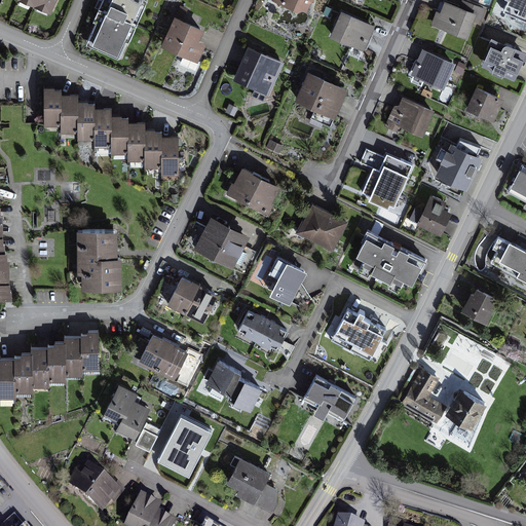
[(16,0),(16,2),(33,9),(36,0),(16,0)]
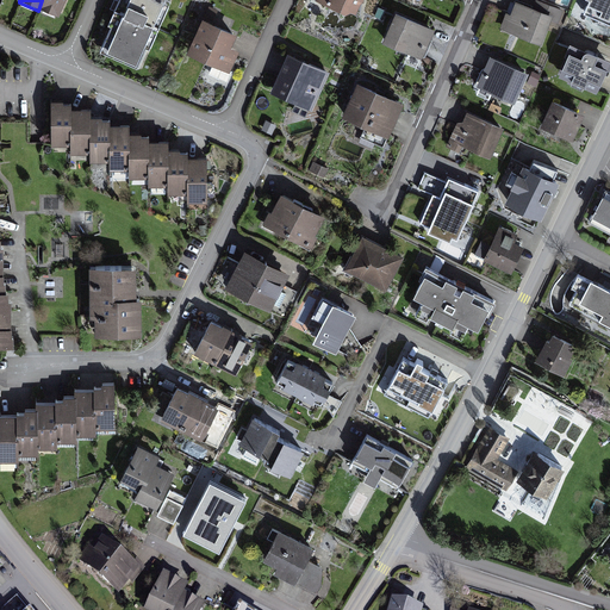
[(42,0),(38,11),(56,18),(63,0),(69,0),(73,1),(74,0),(42,0)]
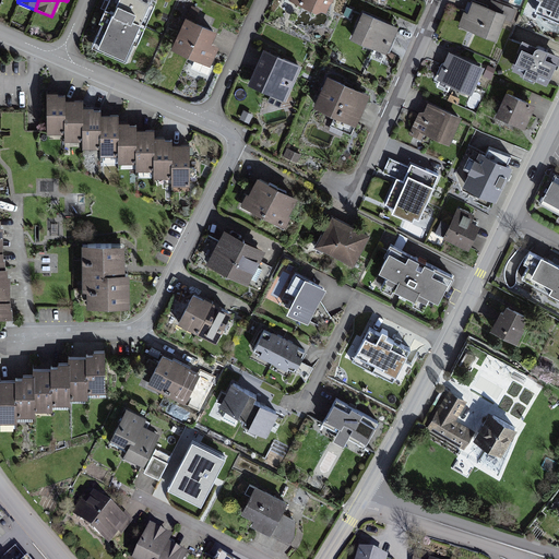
[(154,0),(111,0),(91,49),(127,64),(154,0)]
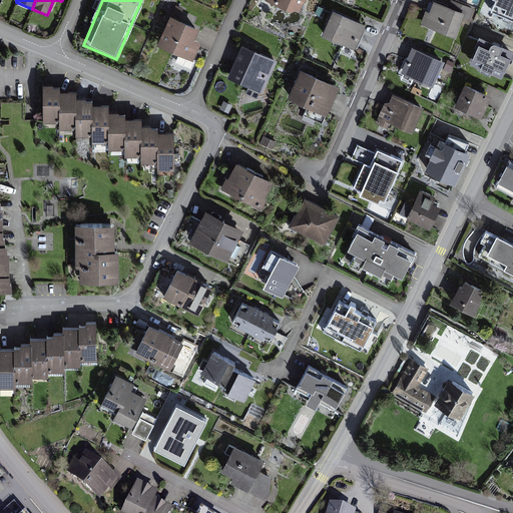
[(258,0),(299,17),(305,0),(258,0)]
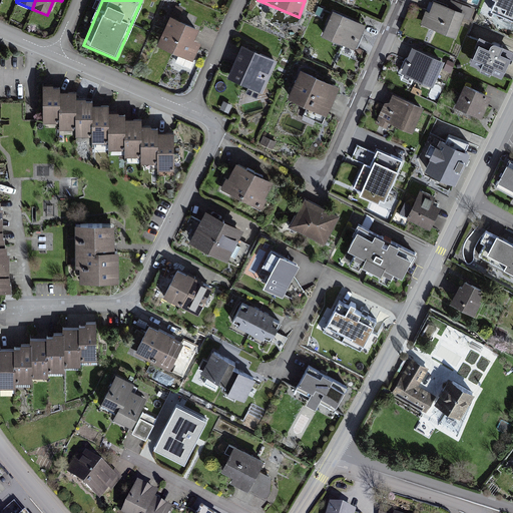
[(512,0),(494,0),(490,11),(512,20),(512,0)]
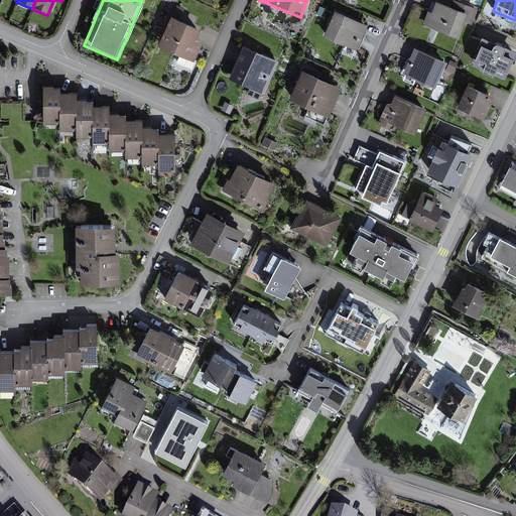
[(422,23),(458,37),(467,12),(436,1),(432,12),(427,10),(422,23)]
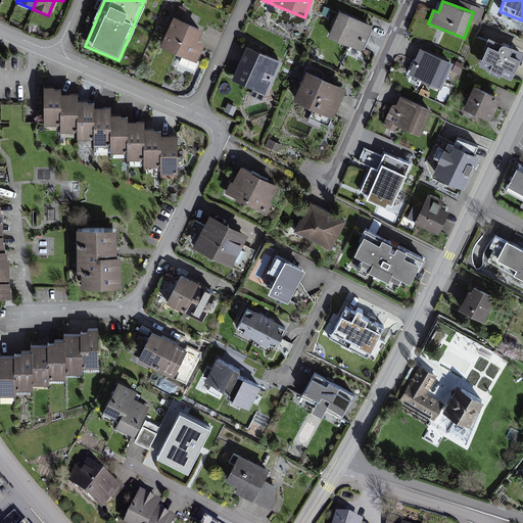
[(367,36),(372,25),(339,10),(328,37),(361,51),(367,36)]
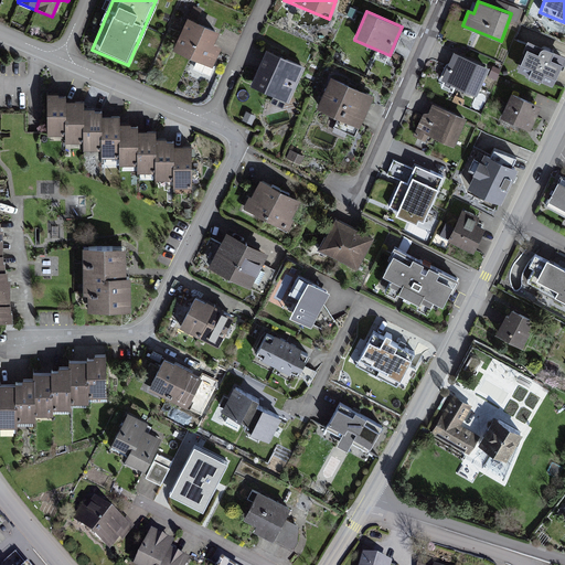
[(220,31),(188,17),(174,49),(212,65),(221,45),(214,42),(220,31)]
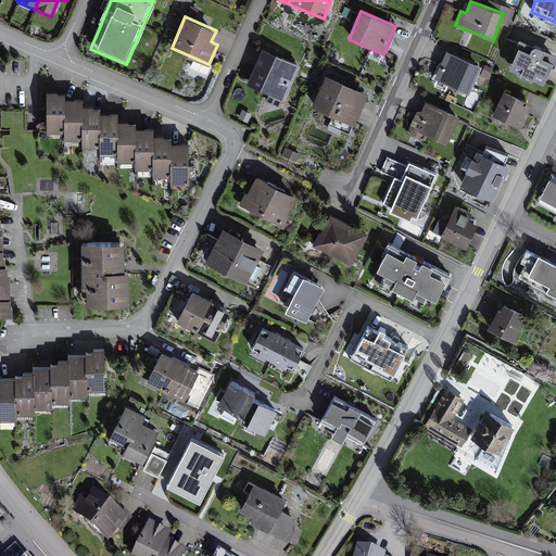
[(555,59),(555,58),(522,43),(509,71),(544,86),(555,59)]
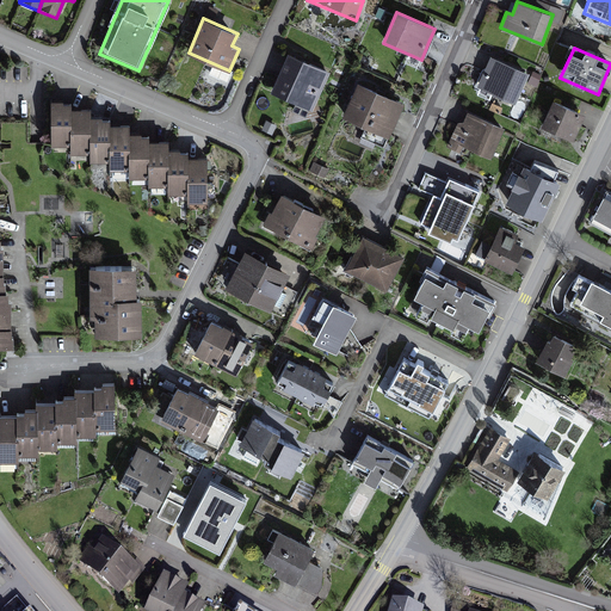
[(331,72),(289,54),(272,93),(314,111),(331,72)]
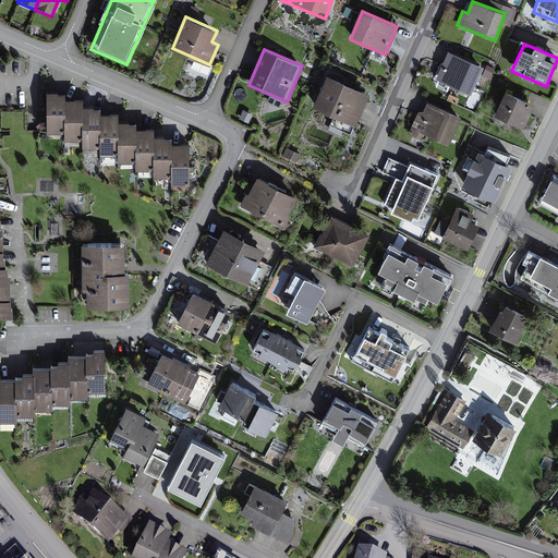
[(435,80),(471,95),(482,70),(447,53),(445,58),(435,80)]
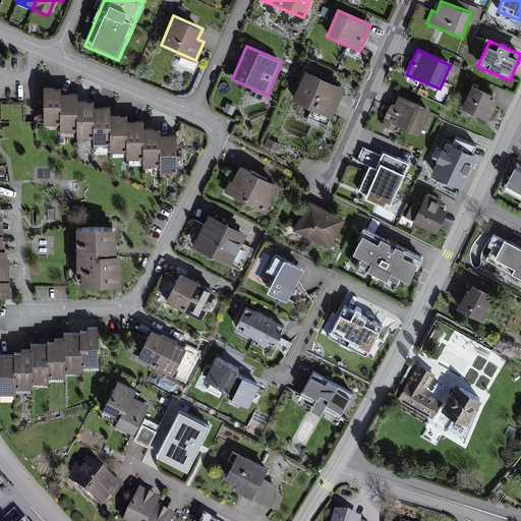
[(337,108),(344,91),(304,73),(292,101),(332,119),(337,108)]
